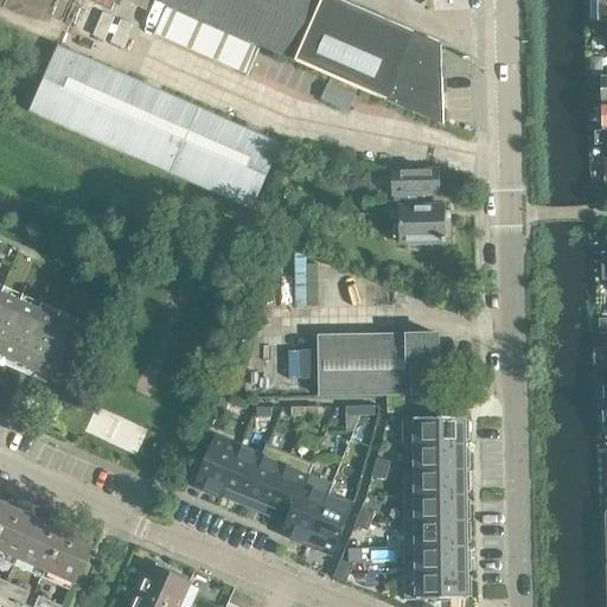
[(89,0),(113,10),(116,0),(89,0)]
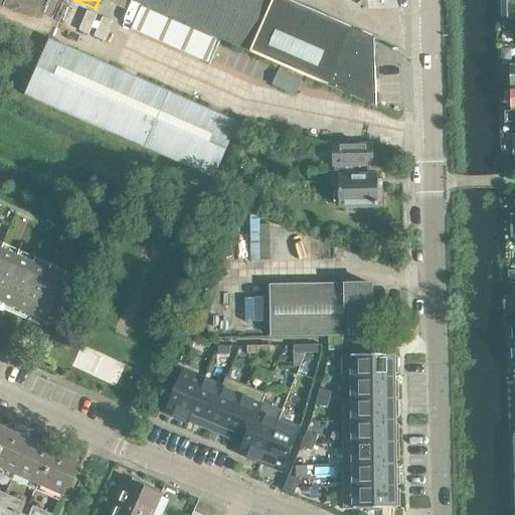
[(128,0),(249,53),(328,88),(376,109),(377,107),(376,107),(375,63),(375,41),(376,38),(352,27),(293,0),(128,0)]
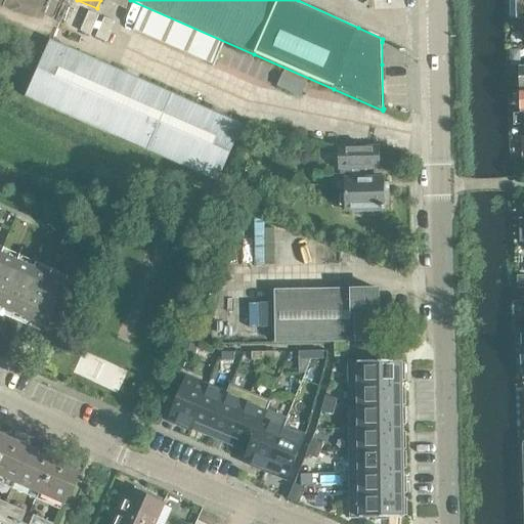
[(523,0),(511,0),(512,23),(520,23),(523,22),(523,0)]
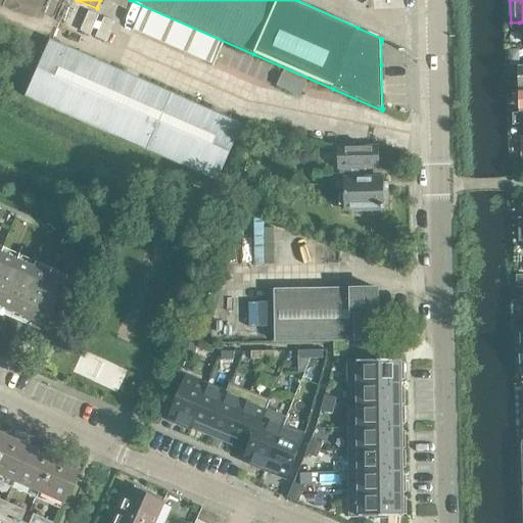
[(142,7),(131,34),(132,35),(132,34),(133,34),(212,69),(214,70),(215,68),(216,66),(225,44),(224,44),(224,45),(143,9),(143,8),(142,7)]
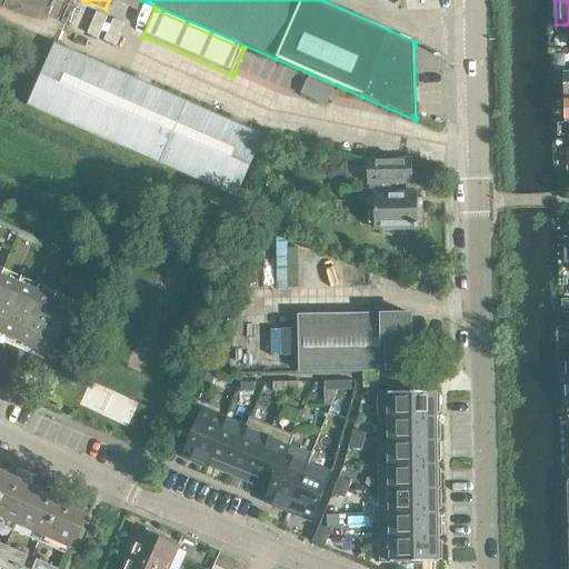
[(99,39),(108,17),(97,11),(87,33),(99,39)]
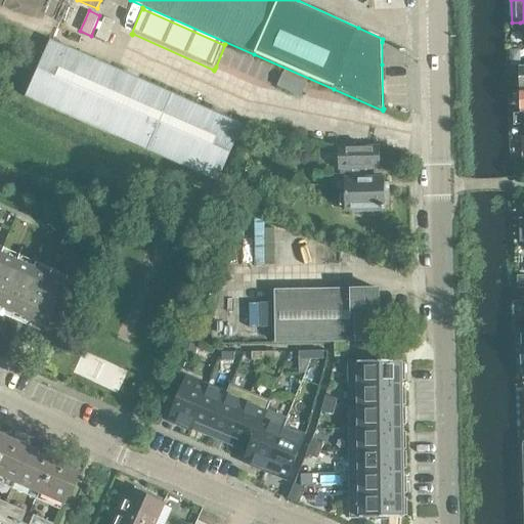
[(106,42),(115,22),(104,17),(95,38),(106,42)]
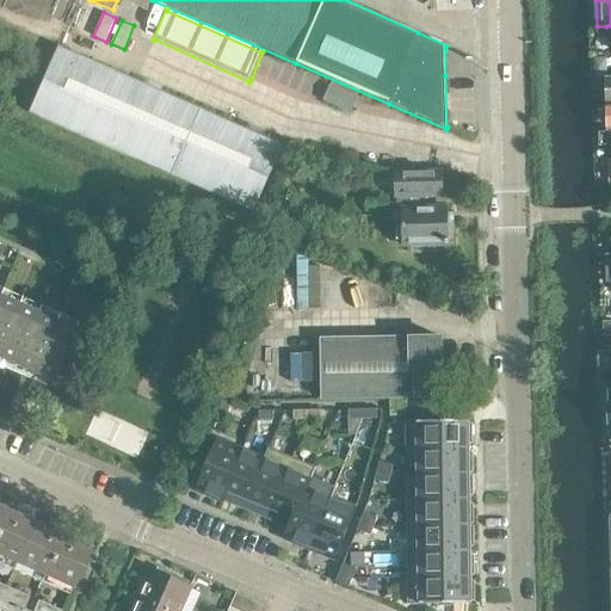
[(253,213),(283,146),(60,47),(30,112),(253,213)]
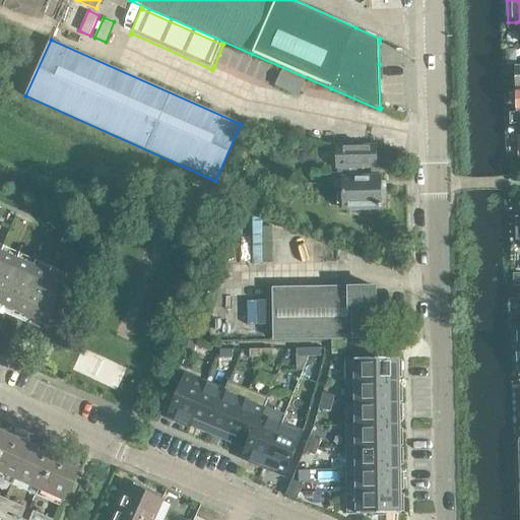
[(281,74),(276,85),(299,96),(300,95),(305,84),(281,74)]
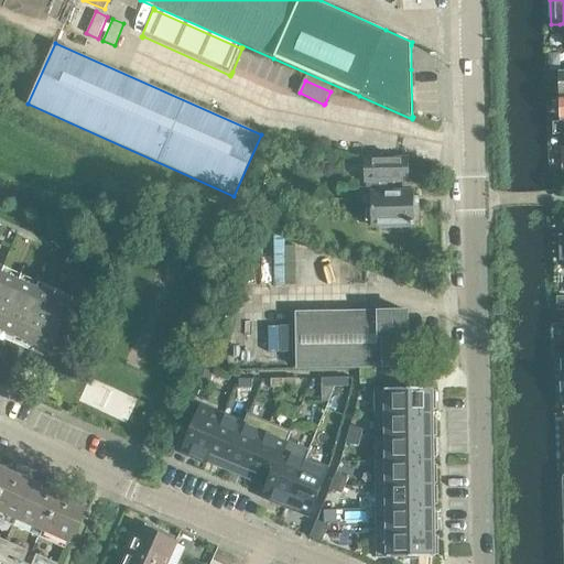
[(563,120),(560,121),(553,121),(553,133),(563,133),(563,120)]
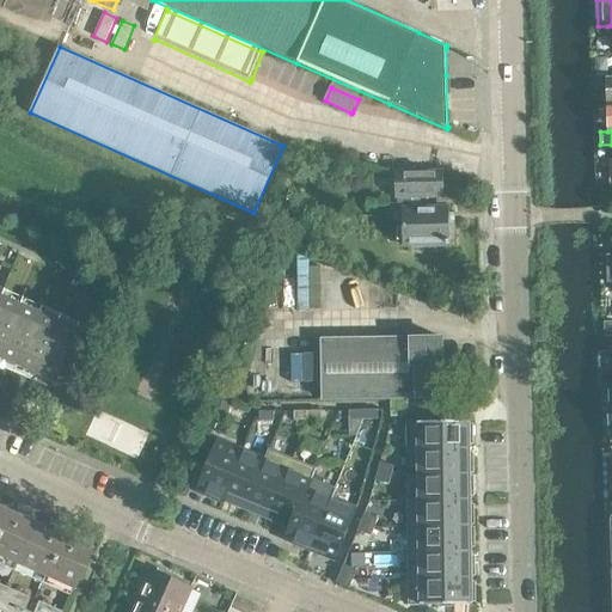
[(421,210),(420,196),(444,196),(444,175),(396,175),(396,197),(411,197),(412,210),(402,210),(403,244),(450,244),(450,209),(421,210)]
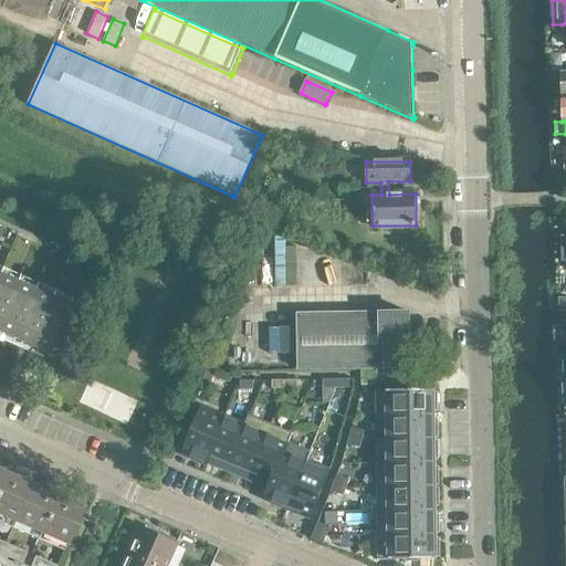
[(0,320),(18,281),(0,273),(0,320)]
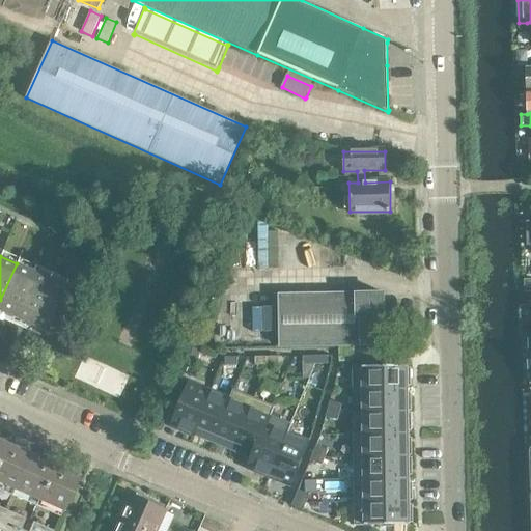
[(0,310),(12,315),(32,271),(17,263),(0,300),(0,310)]
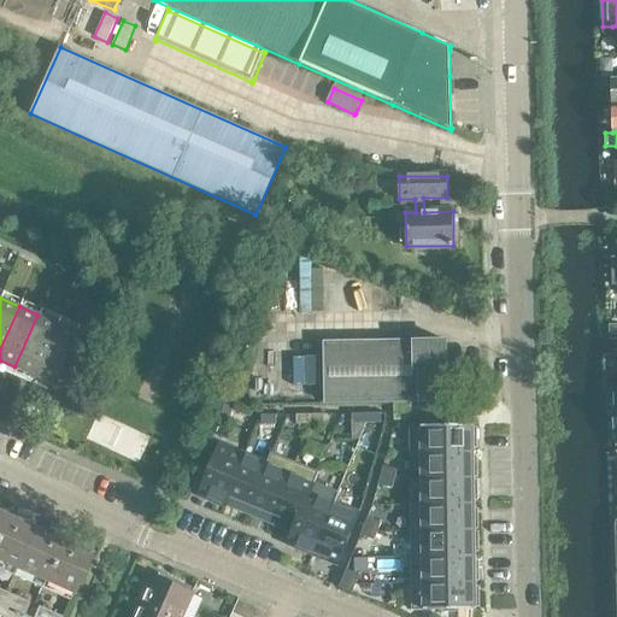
[(33,375),(56,322),(37,315),(15,366),(33,375)]
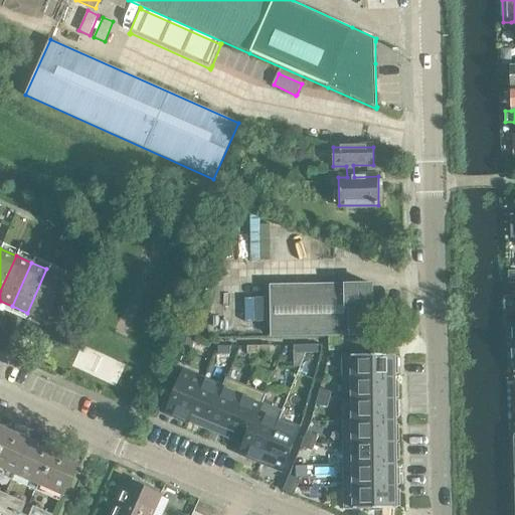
[(42,327),(63,277),(46,269),(27,313),(25,319),(42,327)]
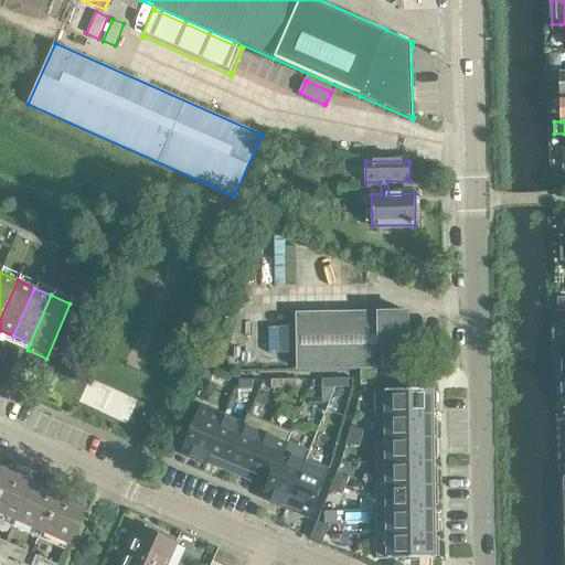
[(383,369),(407,368),(408,368),(407,312),(298,315),(298,370),(383,369)]
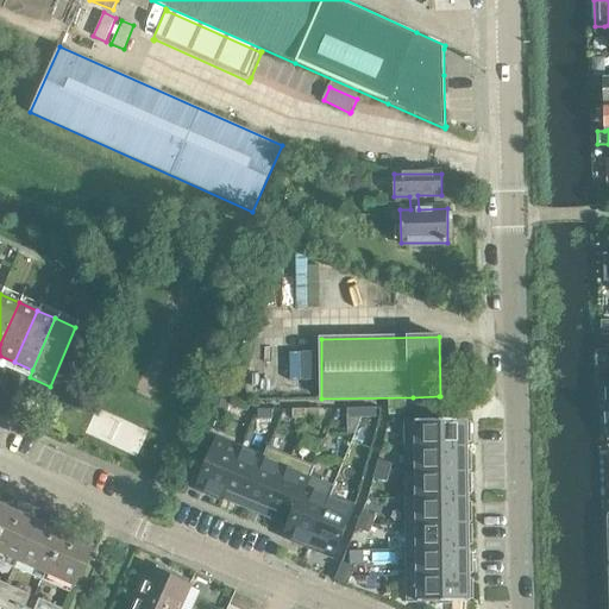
[(320,380),(320,352),(303,352),(303,381),(320,380)]
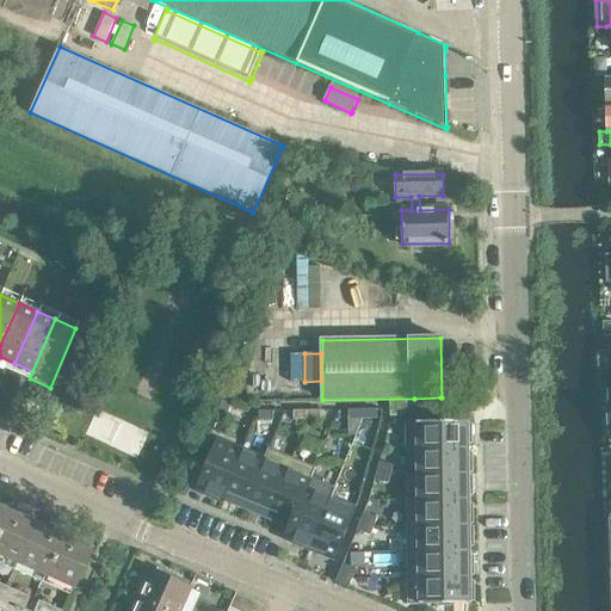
[(414,415),(440,415),(440,397),(414,399),(414,415)]
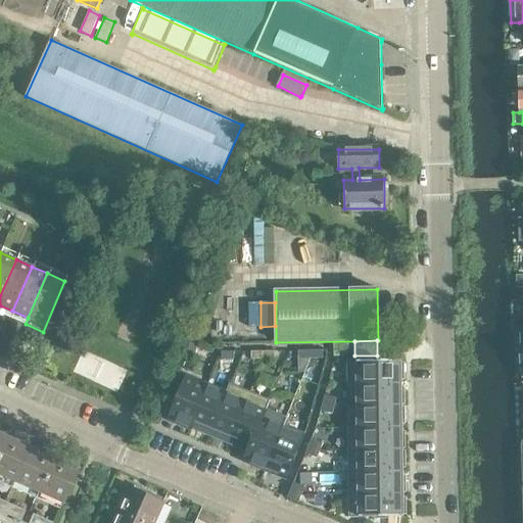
[(352,341),(344,341),(344,353),(352,353),(352,341)]
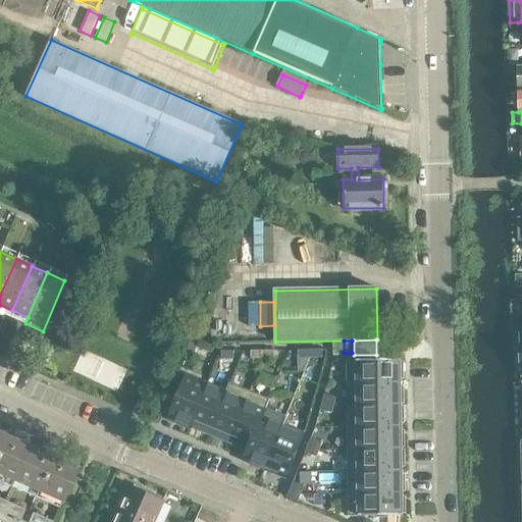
[(191,342),(186,353),(194,357),(198,345),(191,342)]
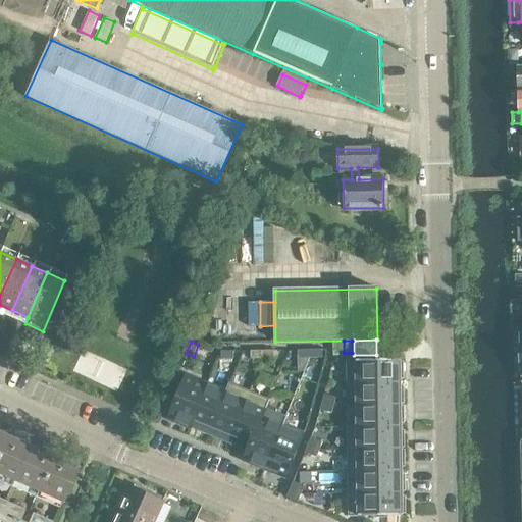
[(310,350),(298,351),(298,359),(310,359),(310,350)]
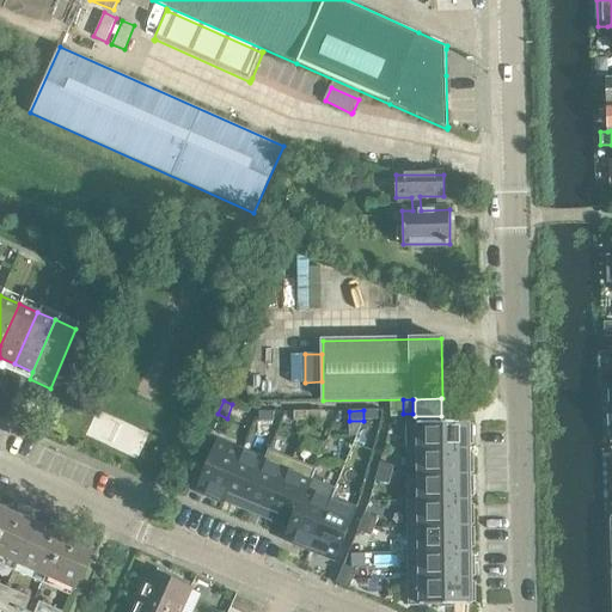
[(378,410),(363,410),(363,421),(378,420),(378,410)]
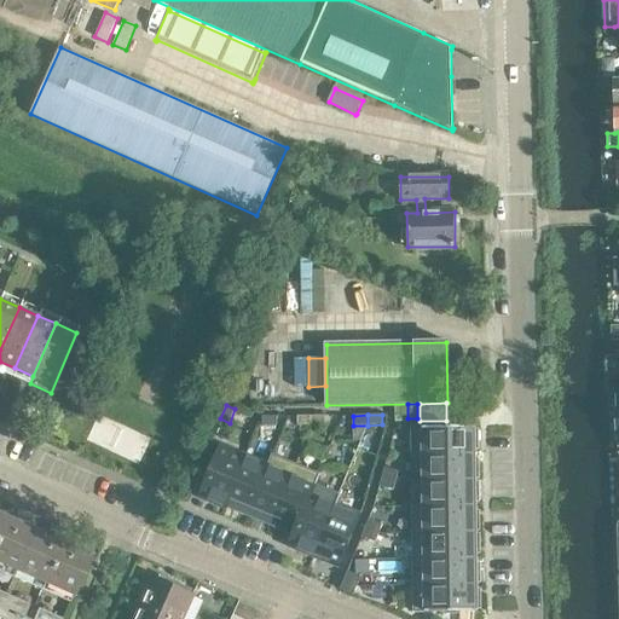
[(277,416),(262,417),(262,427),(278,427),(277,416)]
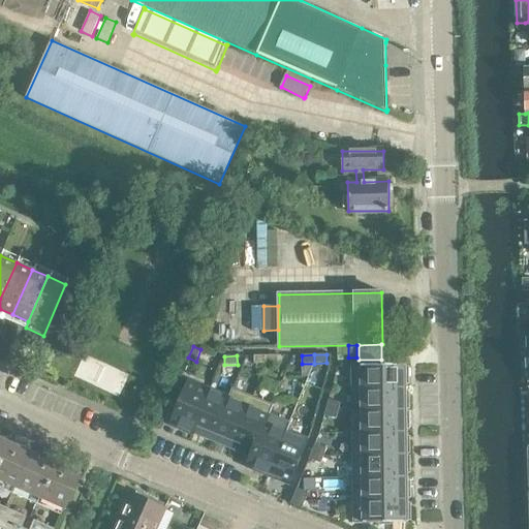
[(267,355),(254,355),(254,365),(267,364),(267,355)]
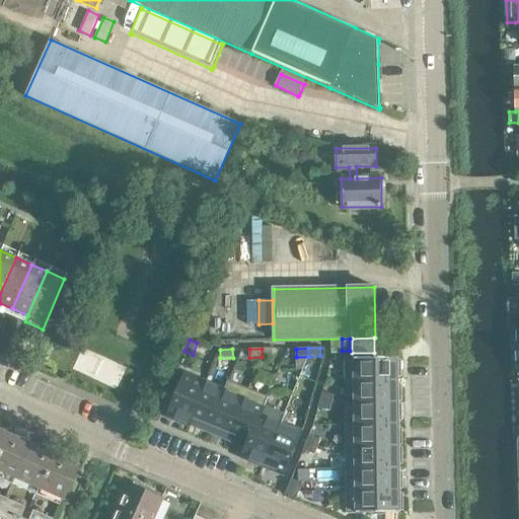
[(274,349),(262,349),(262,357),(274,357),(274,349)]
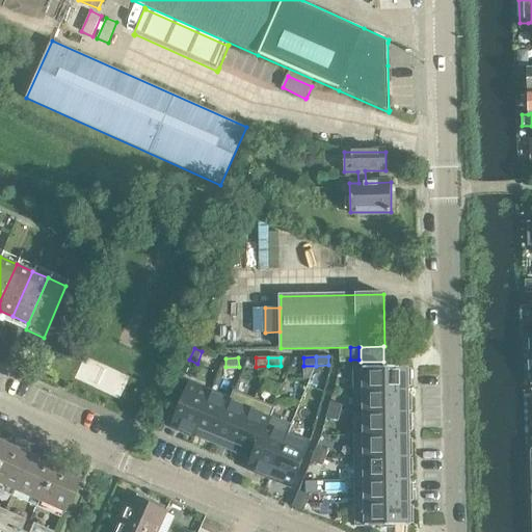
[(364,368),(353,368),(354,392),(364,392),(364,391),(408,390),(408,381),(411,381),(411,370),(408,370),(408,367),(388,367),(364,368)]
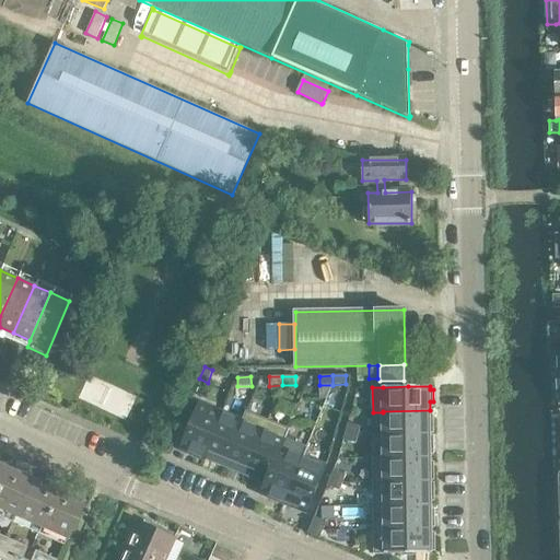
[(199,404),(185,441),(194,444),(190,454),(205,459),(208,450),(223,413),(199,404)]
